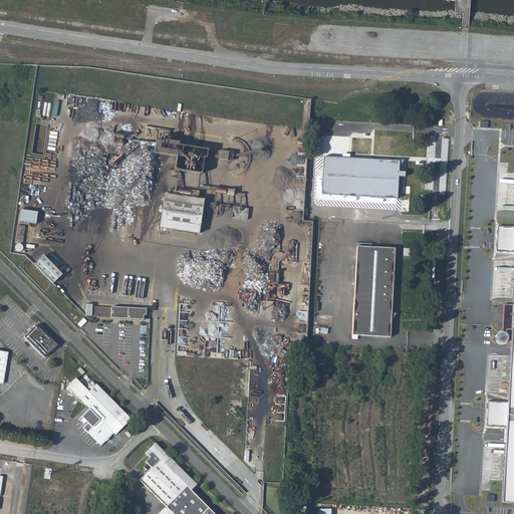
[(170,131),(146,126),(144,139),(156,141),(156,144),(155,148),(154,153),(177,157),(175,170),(202,174),(204,158),(210,159),(211,150),(179,145),(179,143),(176,142),(176,143),(174,142),(171,142),(168,142),(170,131)]
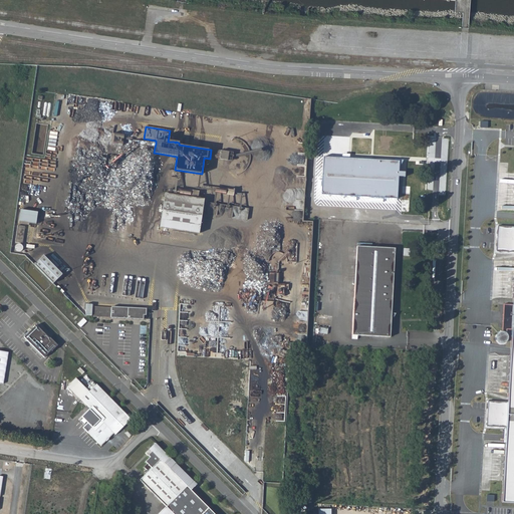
[(111,145),(122,146),(122,143),(123,137),(123,135),(112,134),(111,145)]
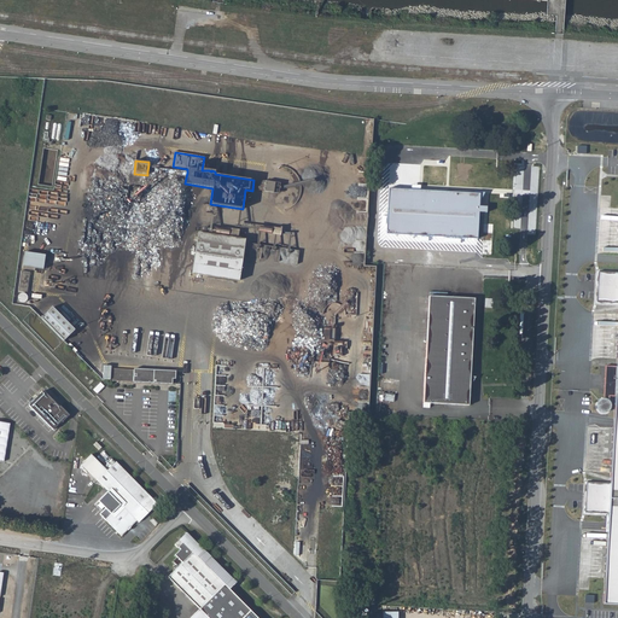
[(186,178),(187,173),(159,168),(161,165),(149,164),(147,172),(186,178)]
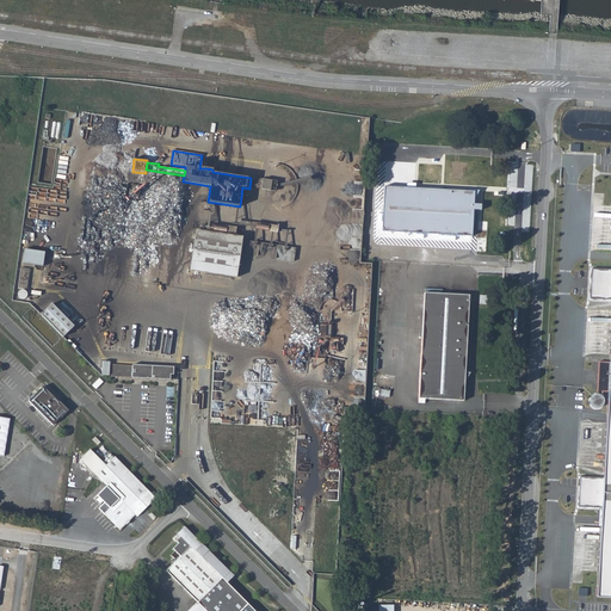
[(260,190),(276,192),(277,181),(263,179),(260,190)]
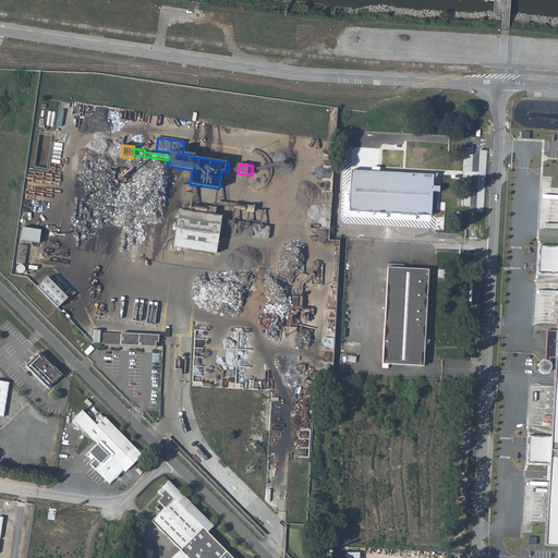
[(348,210),(429,215),(431,184),(437,172),(420,172),(420,176),(416,176),(416,173),(350,170),(348,210)]
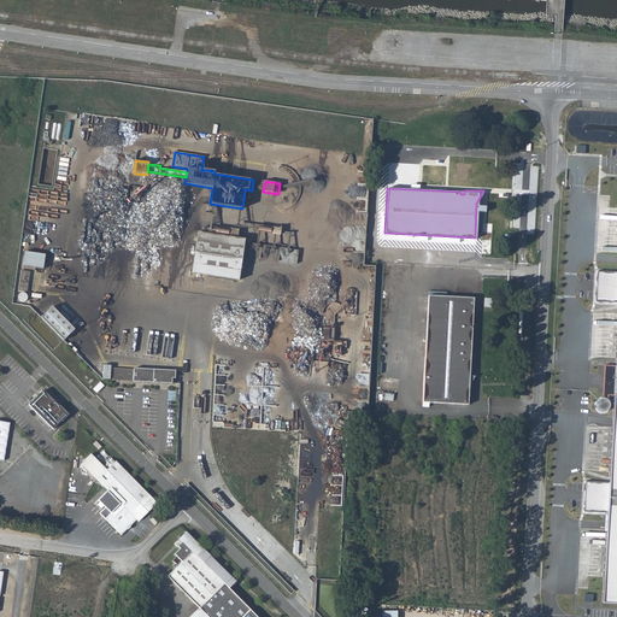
[(274,231),(259,230),(259,244),(251,242),(250,245),(275,247),(275,240),(269,240),(269,244),(263,244),(263,239),(265,239),(265,236),(271,236),(271,234),(281,234),(281,228),(274,227),(274,231)]
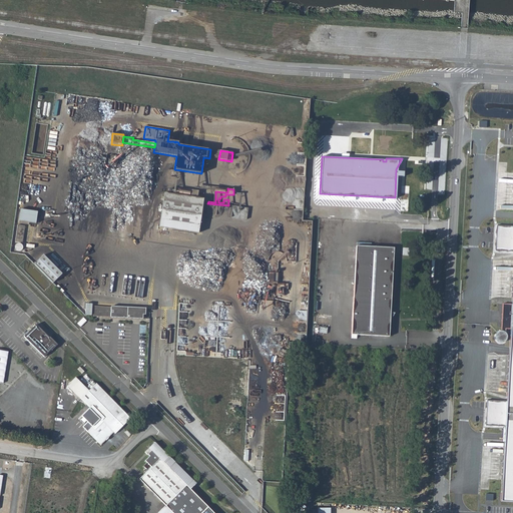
[(203,198),(164,192),(159,227),(198,233),(203,198)]
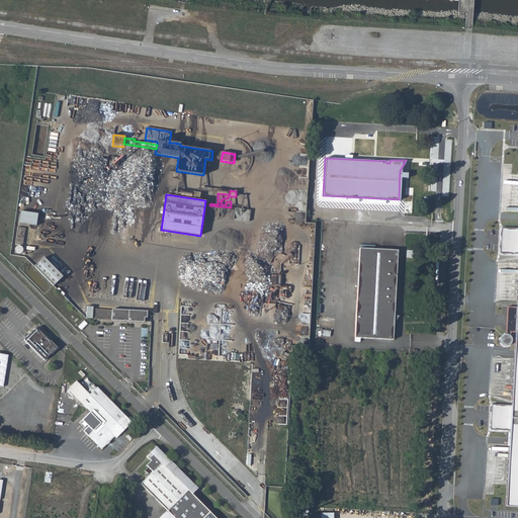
[(235,217),(249,220),(251,209),(236,206),(235,217)]
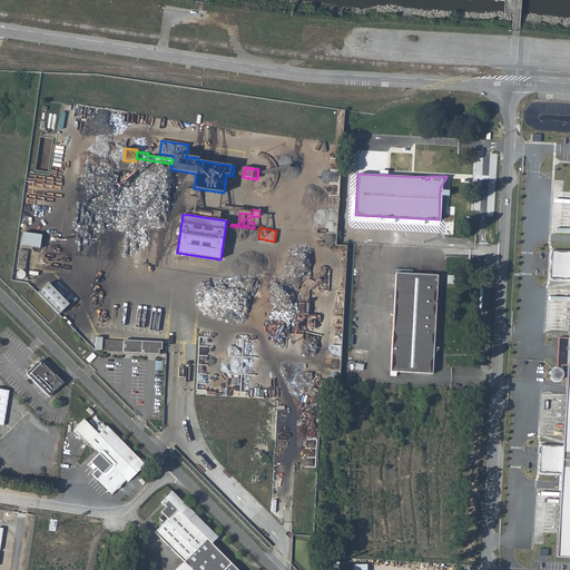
[(41,235),(23,233),(21,246),(40,248),(41,235)]
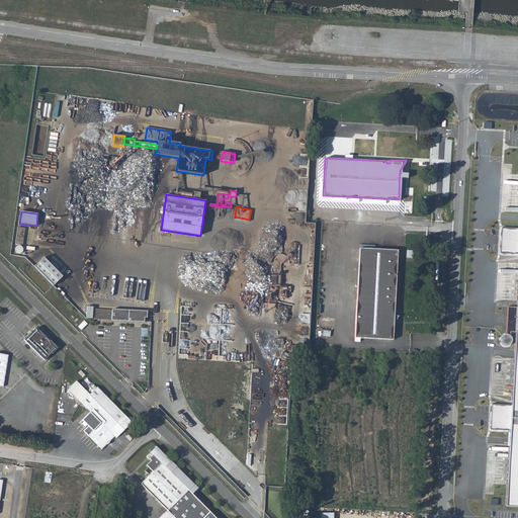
[(15,244),(23,245),(25,228),(18,227),(15,244)]
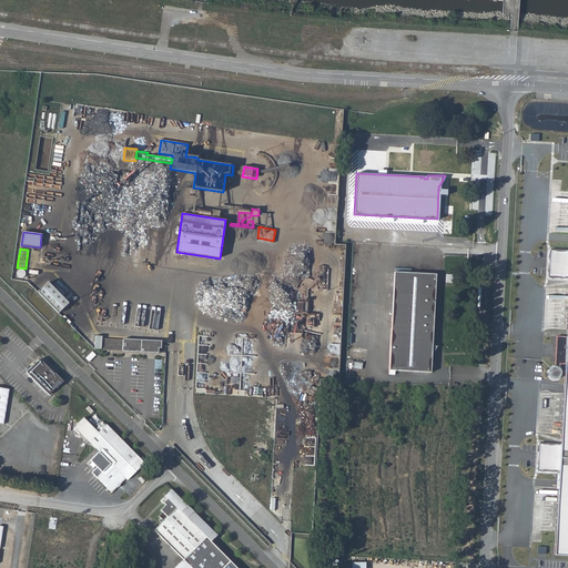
[(388,374),(394,374),(394,369),(429,372),(430,355),(436,345),(430,345),(435,273),(393,271),(388,374)]
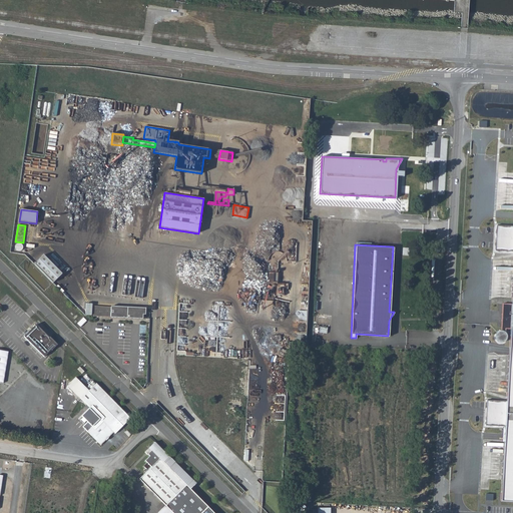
[(34,265),(53,283),(62,274),(43,254),(34,265)]
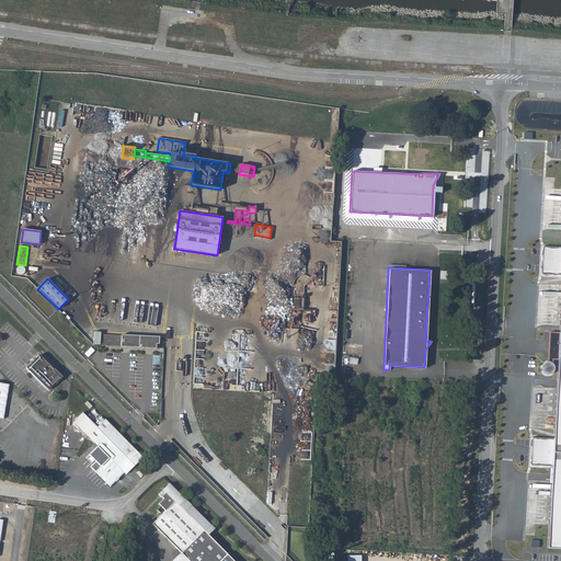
[(304,310),(304,298),(295,297),(294,310),(304,310)]
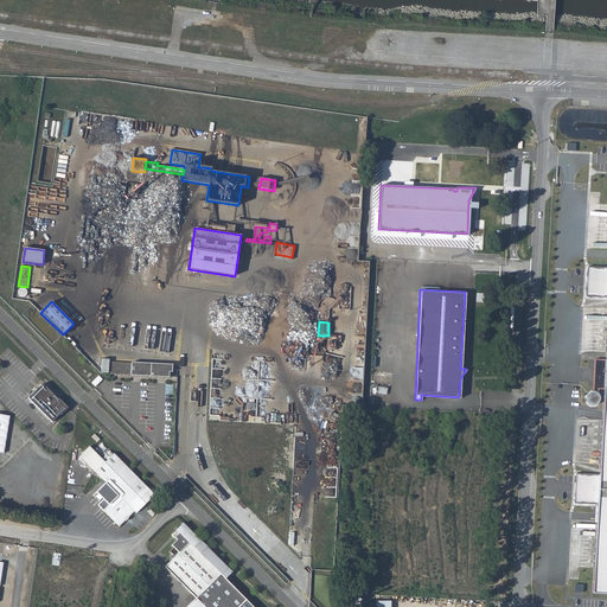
[(328,334),(327,346),(336,347),(337,336),(328,334)]
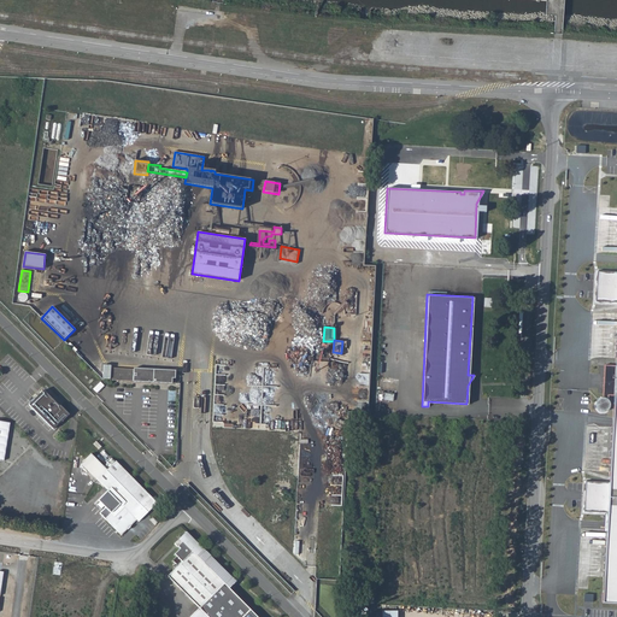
[(613,397),(616,365),(605,364),(603,399),(597,399),(597,411),(610,411),(611,397),(613,397)]
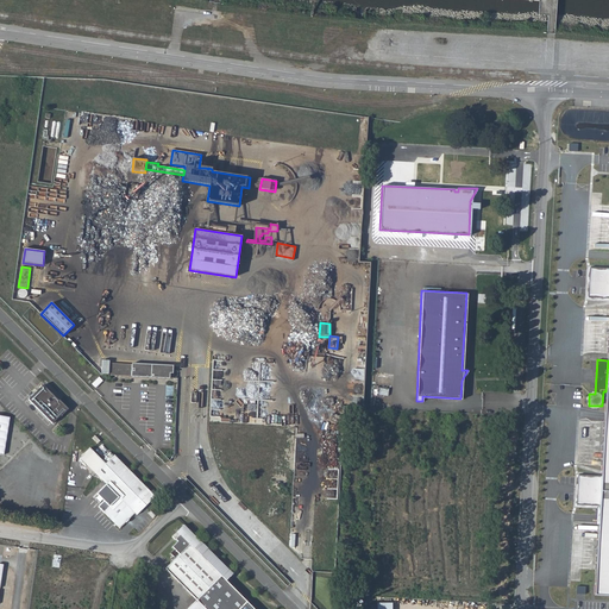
[(111,363),(111,376),(173,378),(173,372),(170,372),(170,366),(170,365),(132,364),(111,363)]
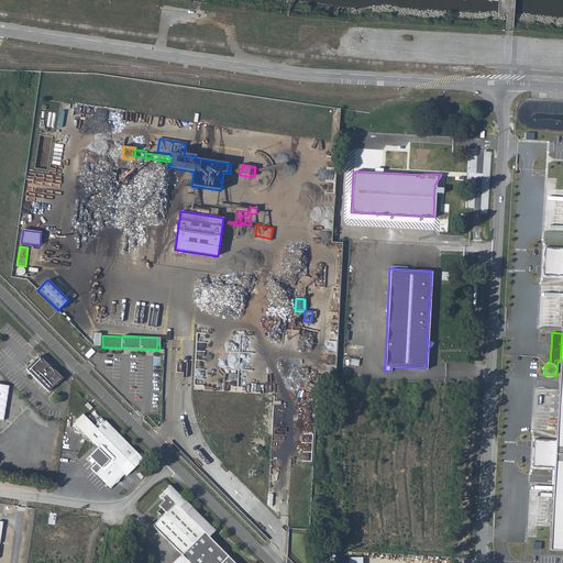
[(56,372),(42,357),(29,371),(34,375),(34,376),(51,393),(58,385),(59,386),(65,379),(57,371),(56,372)]
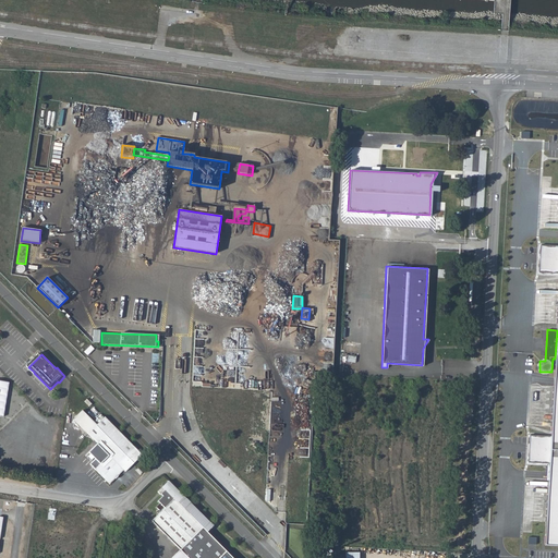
[(557,355),(548,546),(557,546),(557,355)]
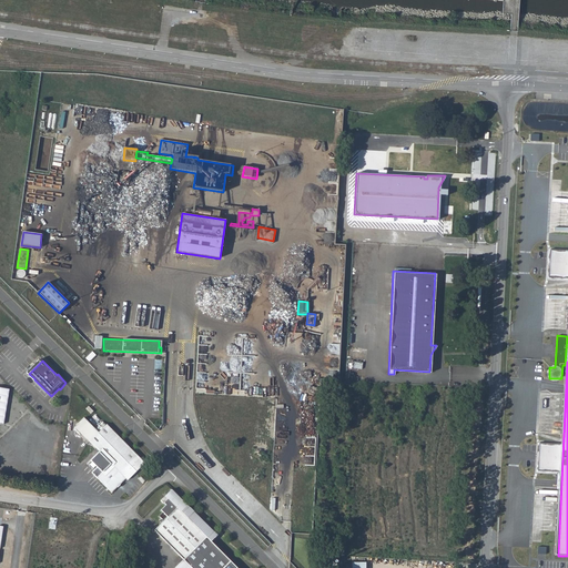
[(18,369),(12,375),(26,388),(34,379),(34,378),(31,382),(18,369)]
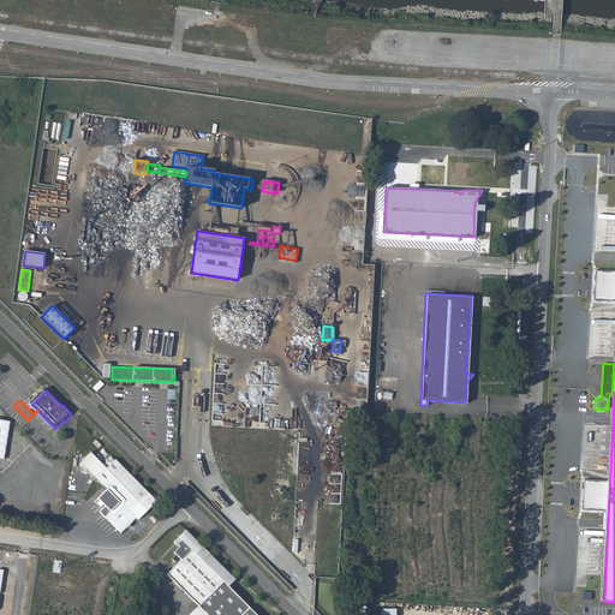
[(148,505),(153,500),(117,461),(115,461),(108,470),(93,453),(82,463),(97,479),(121,503),(106,518),(121,535),(136,520),(133,518),(143,509),(145,511),(150,507),(148,505)]
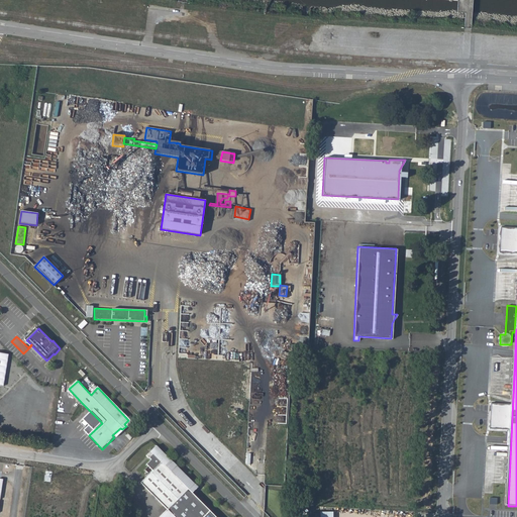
[(88,392),(91,395),(97,388),(95,386),(88,392)]
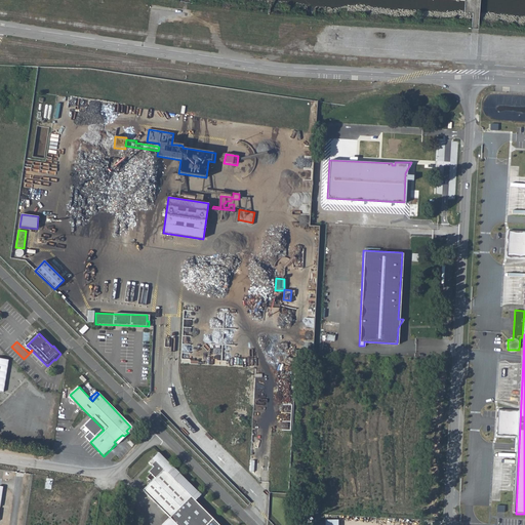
[(219,524),(194,499),(200,493),(157,451),(148,460),(151,463),(151,465),(152,467),(148,471),(151,473),(147,477),(152,481),(148,484),(143,490),(169,517),(161,524),(219,524)]
